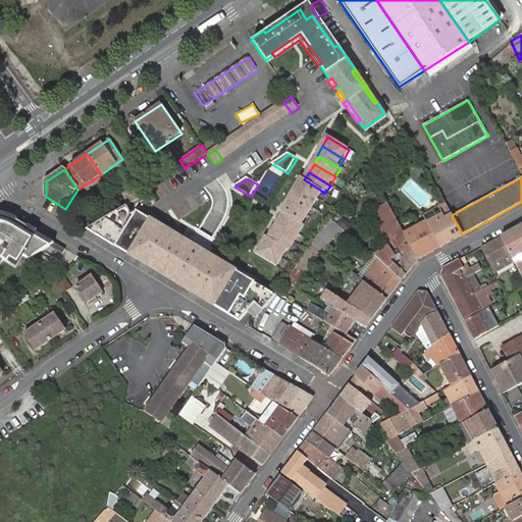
[(297,188),(317,201),(322,193),(323,192),(304,179),(302,178),(297,188)]
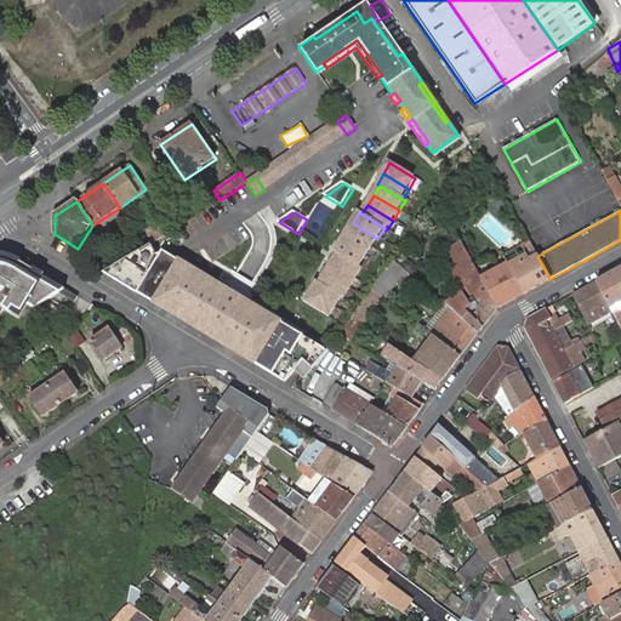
[(169,235),(167,221),(147,232),(153,244),(169,235)]
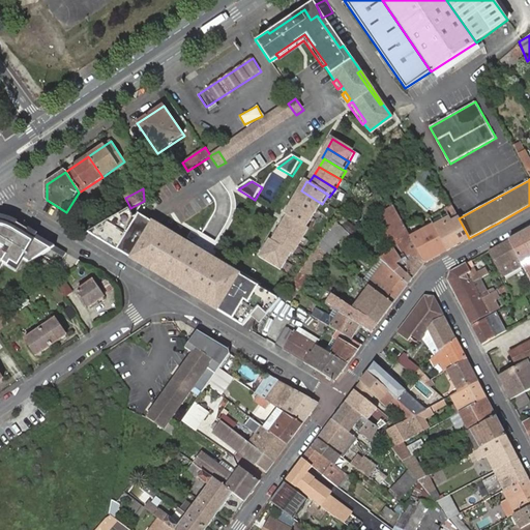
[(301,190),(296,199),(317,212),(322,204),(301,190)]
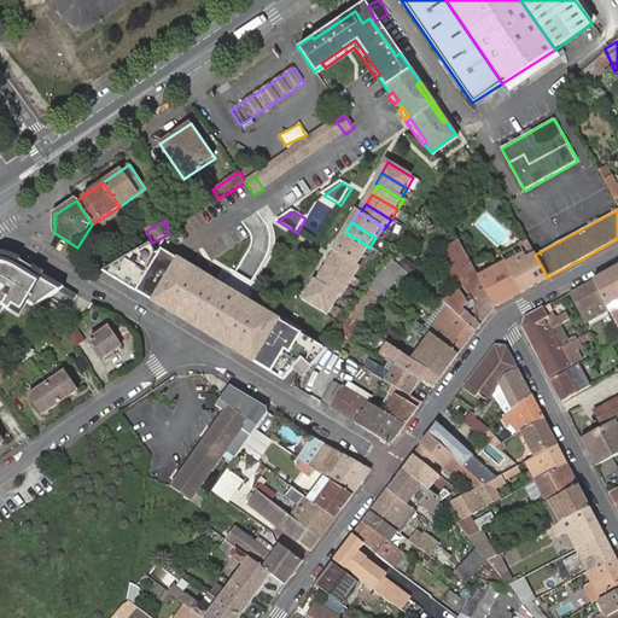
[(345,232),(339,242),(363,257),(369,248),(345,232)]
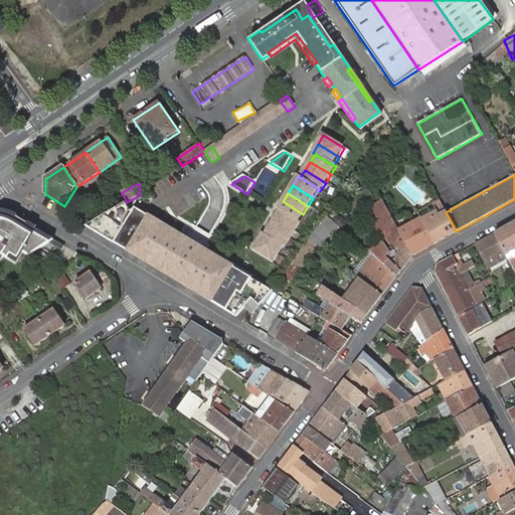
[(420,209),(415,212),(417,214),(419,219),(434,243),(456,231),(446,212),(439,200),(433,203),(436,209),(424,214),(420,209)]
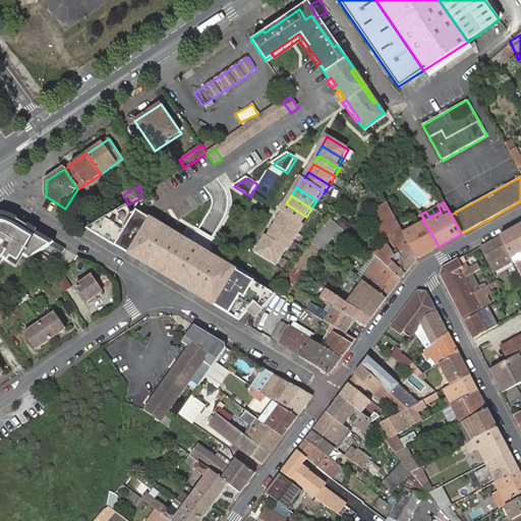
[(280,212),(282,214),(301,225),(301,224),(306,217),(286,204),(280,212)]
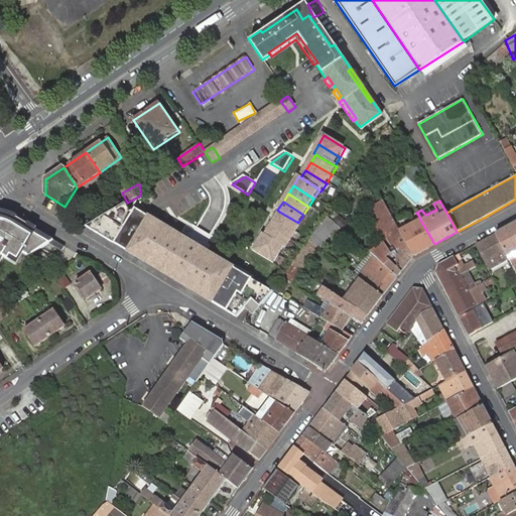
[(383,204),(373,210),(372,210),(393,247),(390,250),(393,254),(391,256),(388,251),(377,259),(397,276),(413,256),(399,232),(396,227),(383,204)]
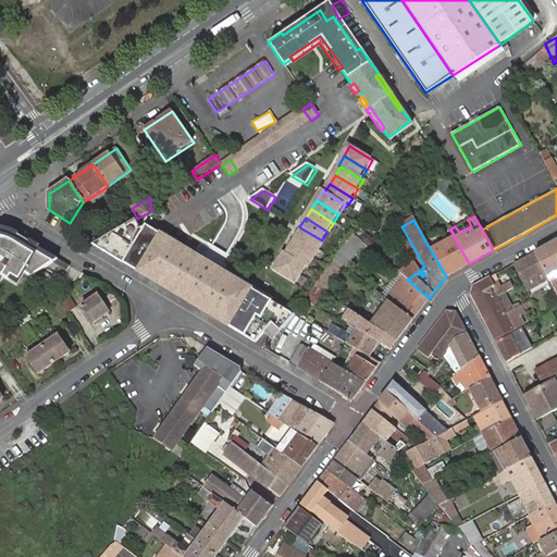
[(471,226),(468,220),(455,226),(459,232),(471,226)]
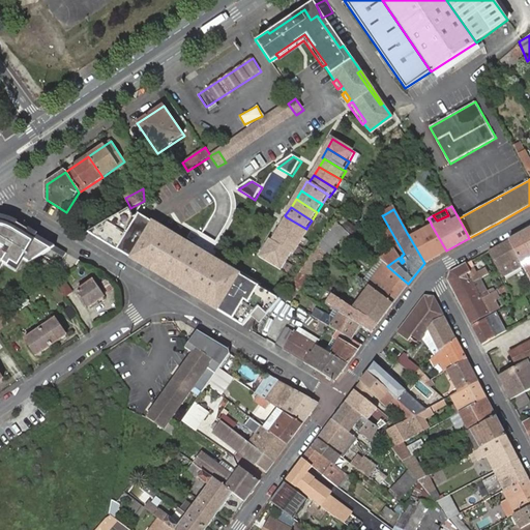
[(127,210),(87,234),(124,256),(241,326),(251,317),(259,307),(267,315),(280,300),(146,221),(138,215),(133,218),(127,210)]
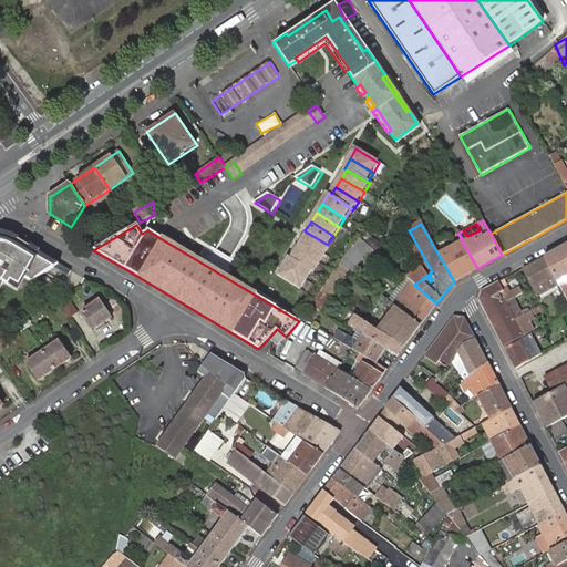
[(432,271),(409,230),(403,234),(423,267),(429,275),(432,271)]
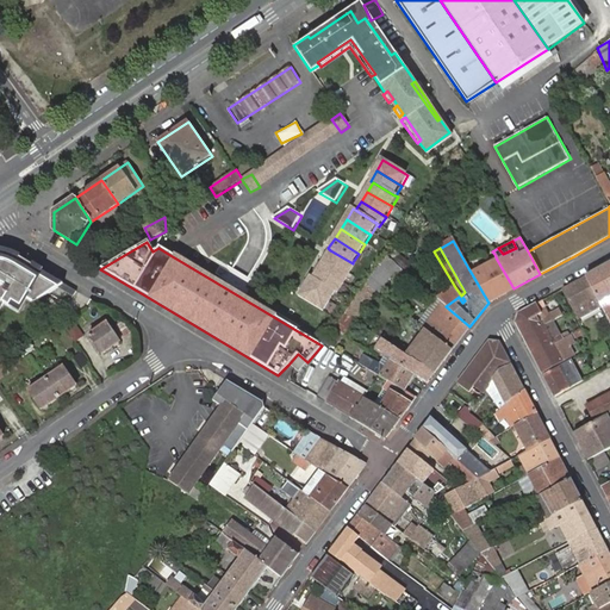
[(0,286),(2,285),(6,287),(2,293),(7,296),(5,300),(2,303),(10,307),(13,303),(22,307),(35,285),(49,294),(58,287),(24,267),(22,272),(14,268),(17,262),(14,261),(8,259),(2,257),(0,250),(0,286)]
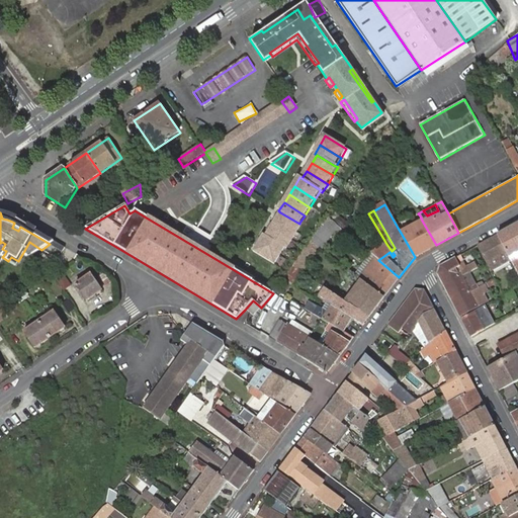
[(8,216),(0,212),(2,219),(7,220),(12,222),(14,223),(17,220),(8,216)]
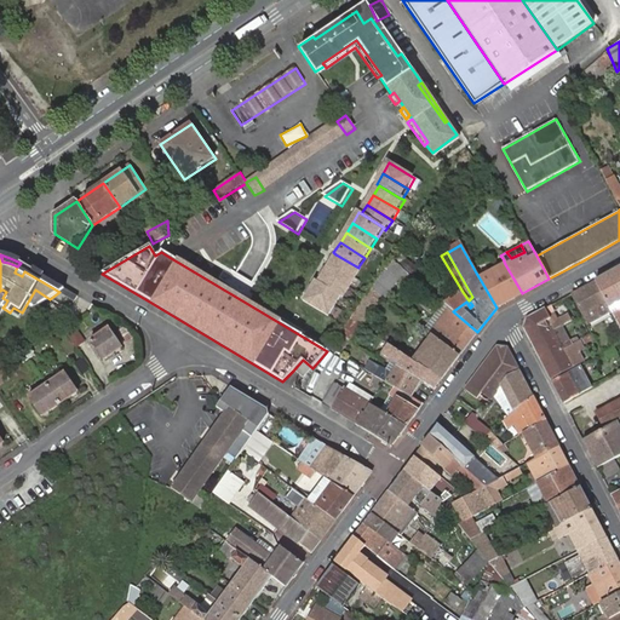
[(336,254),(331,263),(355,279),(361,269),(359,267),(359,268),(336,254)]
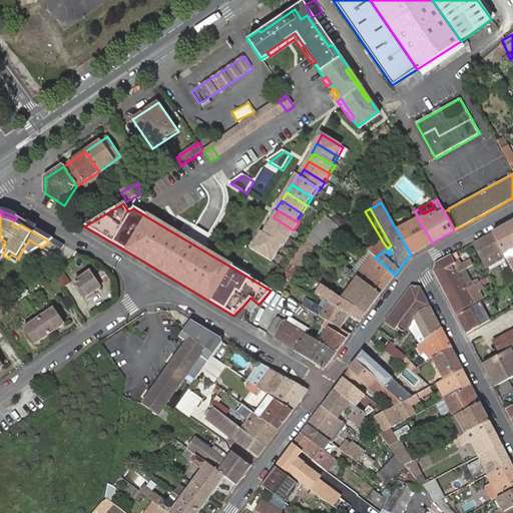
[(418,218),(416,213),(394,225),(397,230),(418,218)]
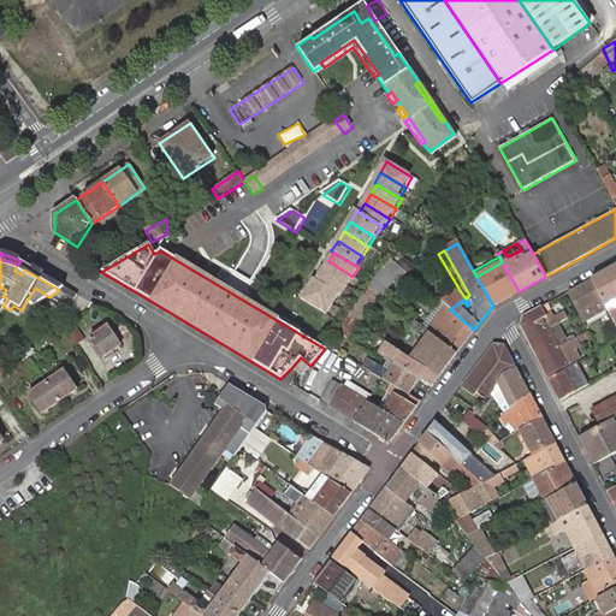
[(414,268),(403,258),(398,264),(410,274),(414,268)]
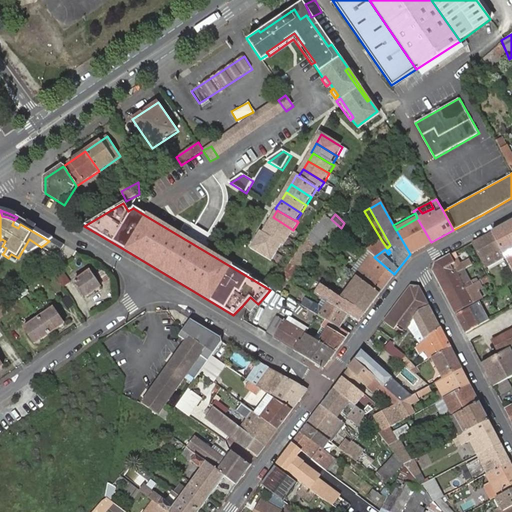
[(324,215),(307,239),(315,245),(318,247),(334,224),(330,220),(324,215)]
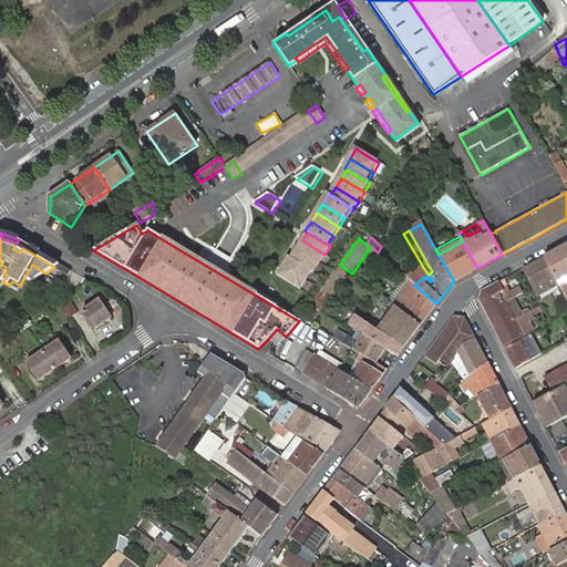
[(58,263),(19,240),(16,244),(13,249),(20,253),(22,248),(54,267),(58,263)]
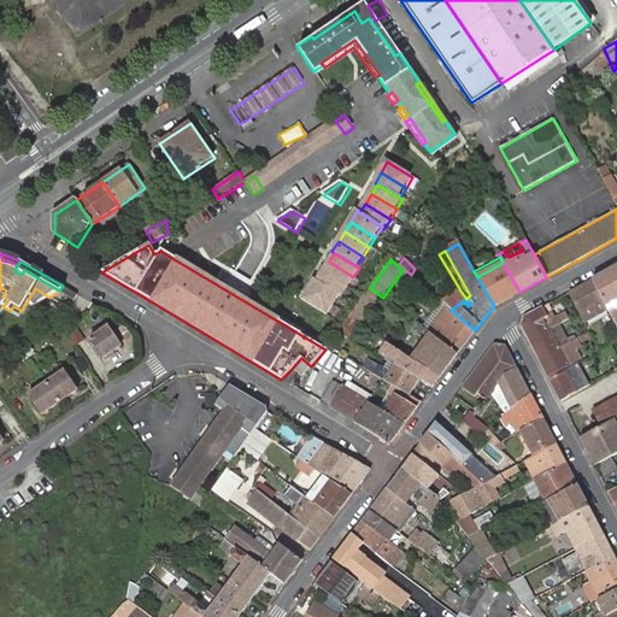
[(329,262),(323,271),(347,287),(353,277),(329,262)]
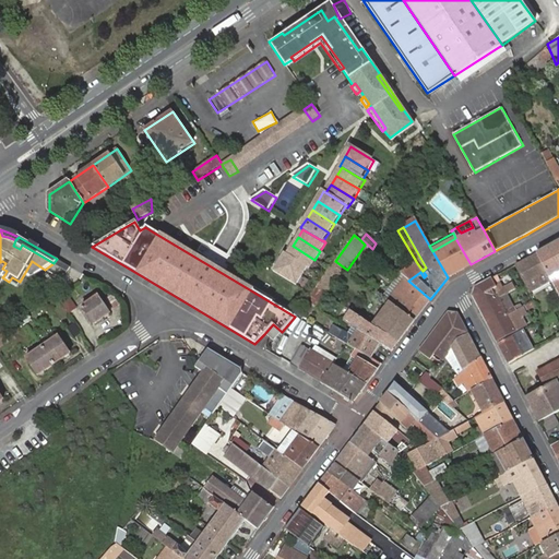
[(448,277),(471,264),(455,238),(432,251),(448,277)]
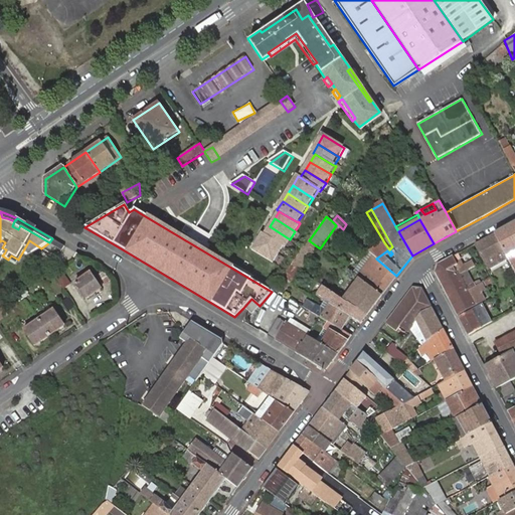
[(514,273),(514,222),(494,234),(503,251),(514,273)]
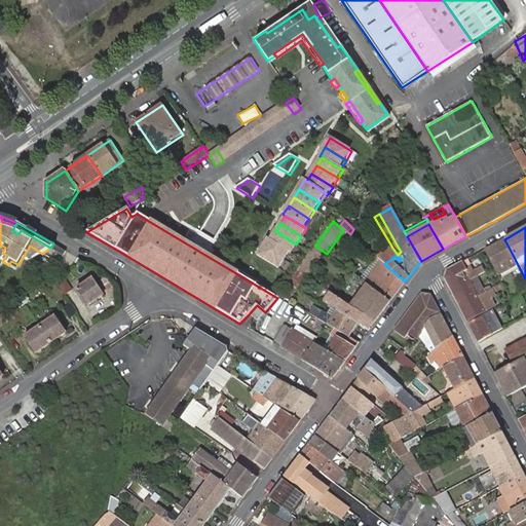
[(275,231),(270,239),(289,252),(291,254),(296,245),(275,231)]
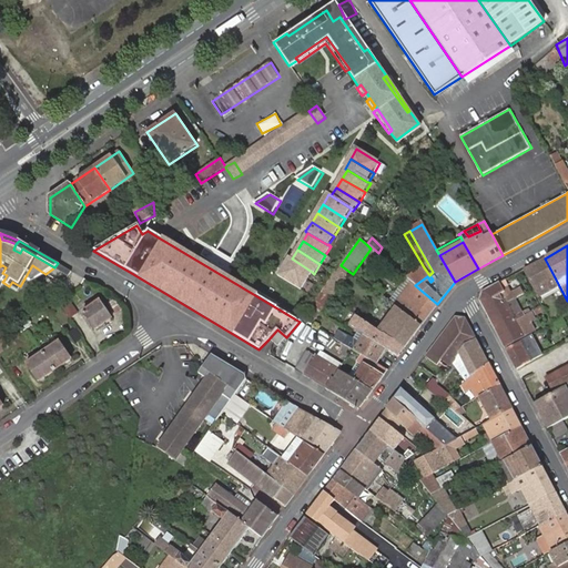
[(290,257),(283,266),(306,281),(312,272),(292,259),(290,257)]
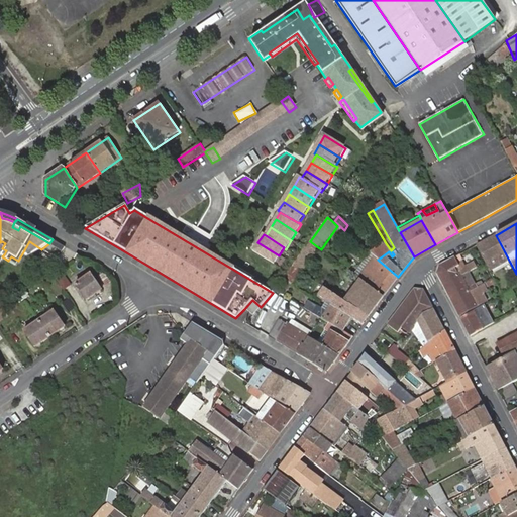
[(486,264),(505,252),(496,235),(477,245),(486,264)]
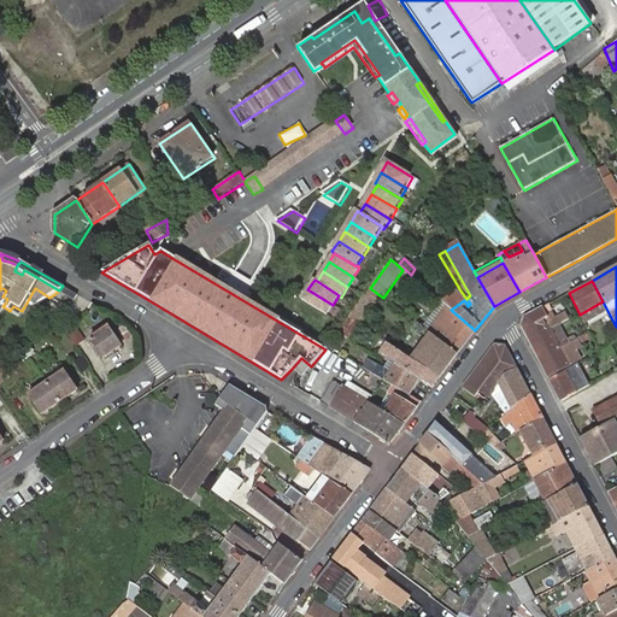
[(380,295),(370,288),(348,318),(358,324),(359,324),(380,295)]
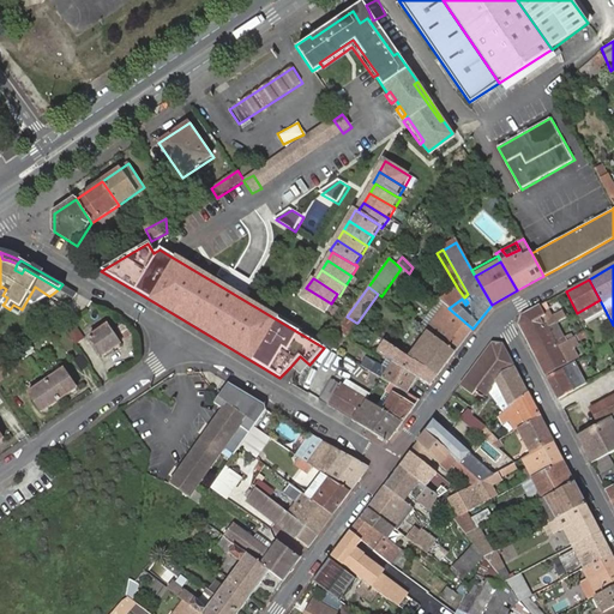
[(306,288),(300,299),(325,314),(331,304),(306,288)]
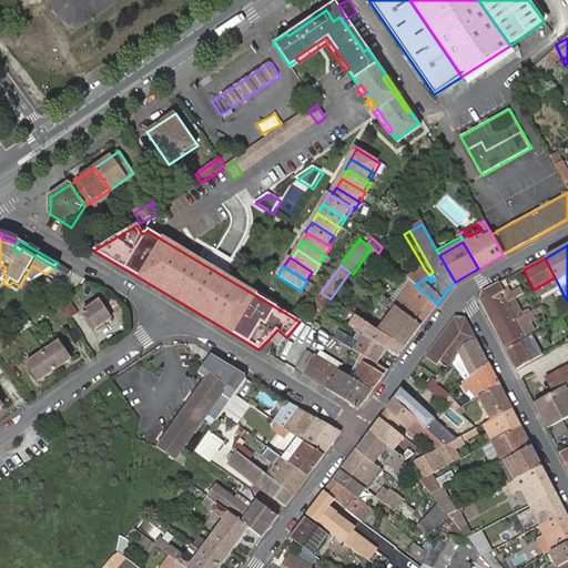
[(504,292),(499,283),(482,293),(479,301),(486,312),(504,302),(505,304),(509,302),(507,297),(501,300),(499,295),(504,292)]
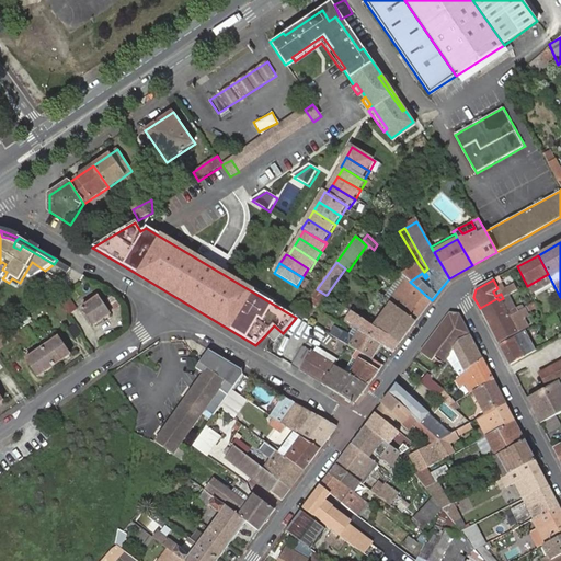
[(392,299),(390,302),(392,304),(416,322),(432,300),(410,282),(409,281),(395,300),(392,299)]
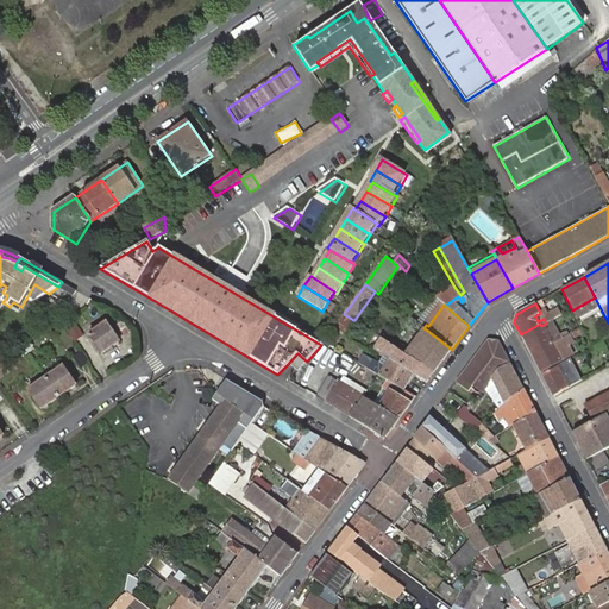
[(353,320),(344,314),(327,339),(336,345),(353,320)]
